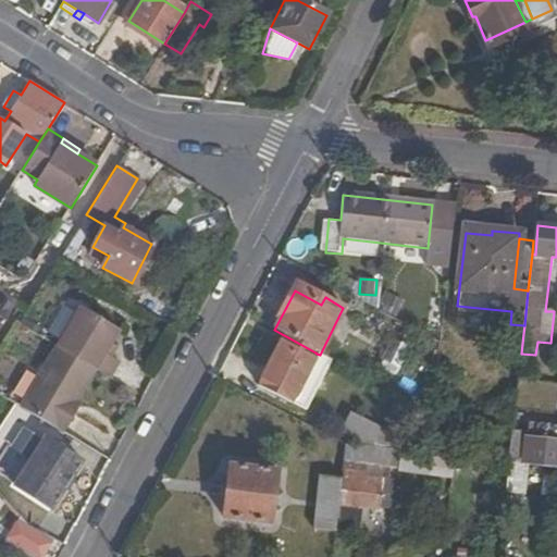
[(0,327),(15,304),(0,294),(0,327)]
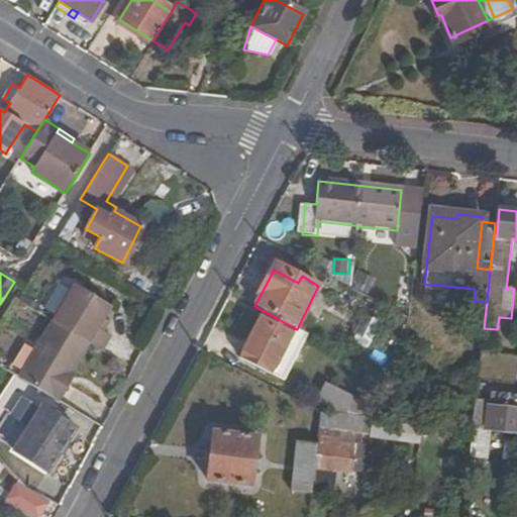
[(87,342),(100,350),(109,335),(102,331),(98,328),(103,319),(110,306),(75,285),(52,321),(87,342)]
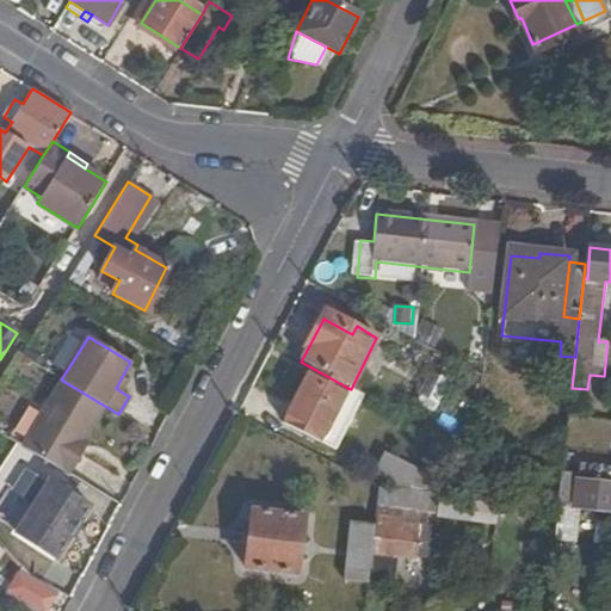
[(30,360),(34,353),(24,347),(19,355),(30,360)]
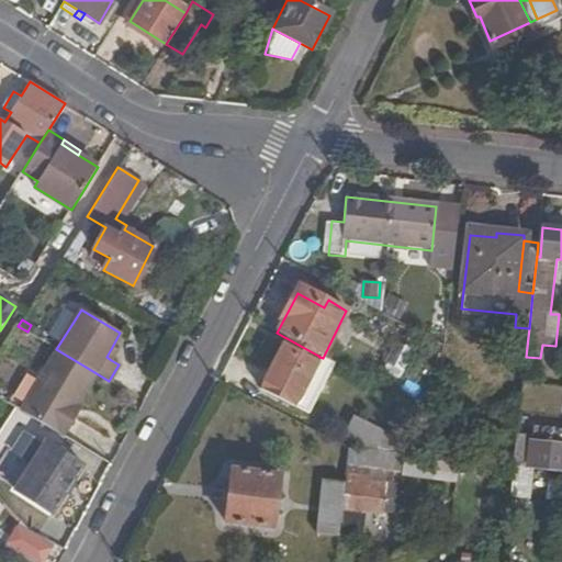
[(42,332),(31,325),(27,332),(37,338),(42,332)]
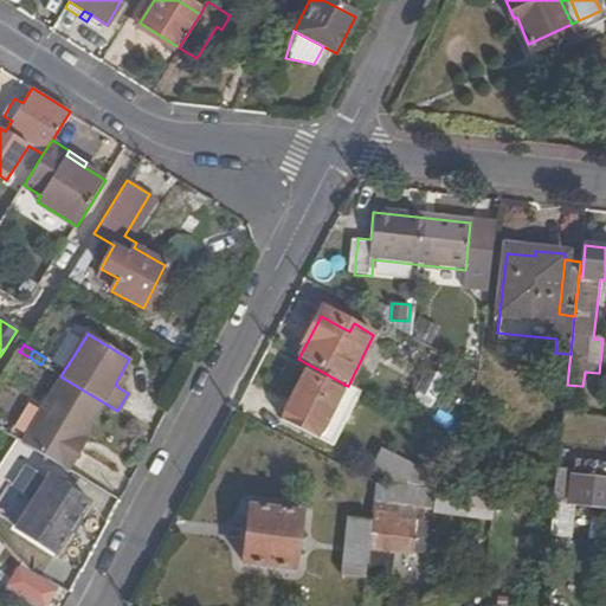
[(343,384),(309,365),(279,418),(315,437),(345,385),(343,384)]
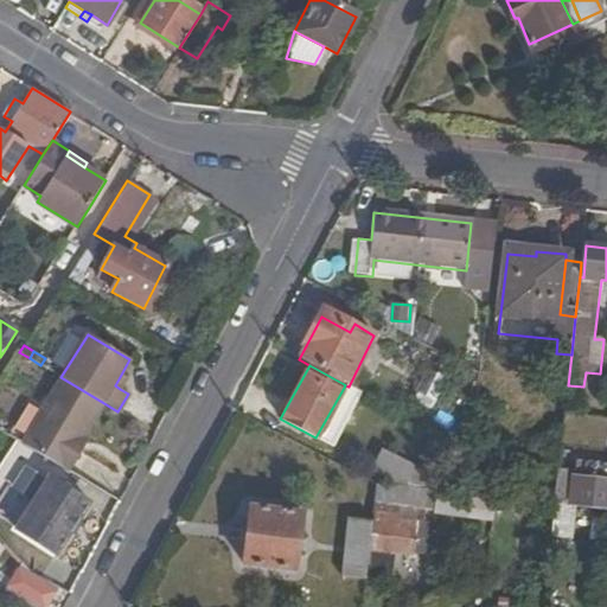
[(441,381),(423,372),(415,393),(433,401),(441,381)]
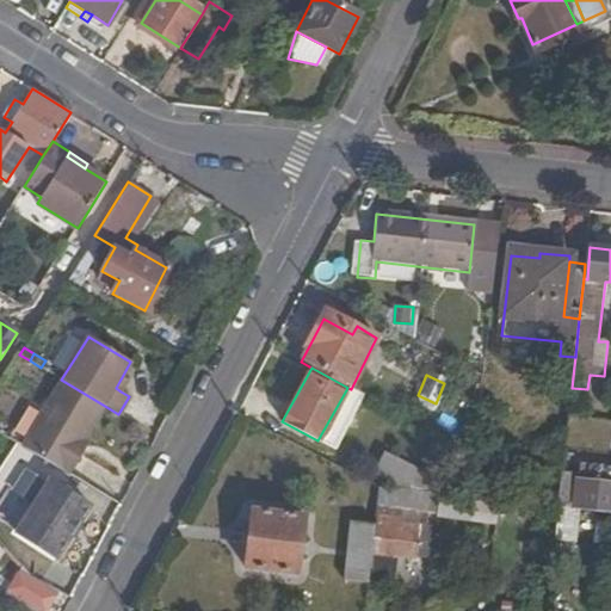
[(116,388),(121,392),(128,381),(122,377),(116,388)]
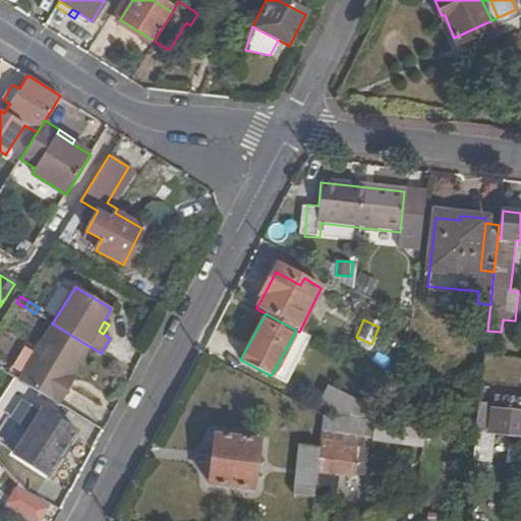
[(17,381),(59,405),(69,388),(64,385),(69,377),(88,345),(52,324),(17,381)]
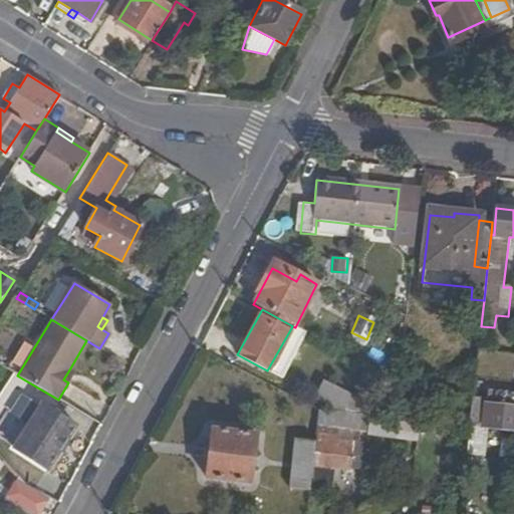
[(63,379),(68,382),(73,374),(68,371),(63,379)]
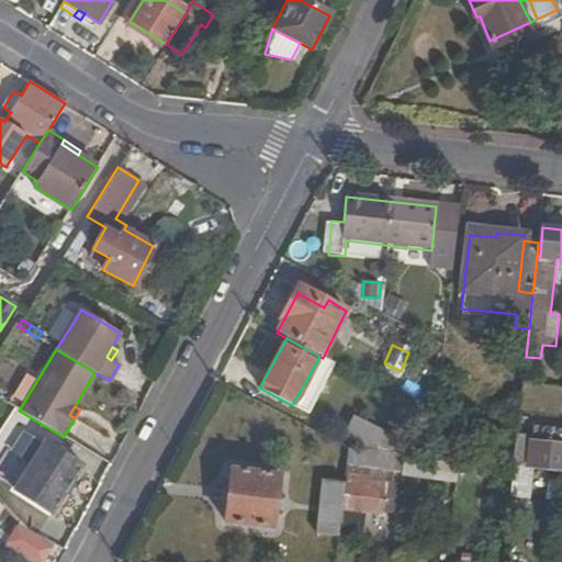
[(377,453),(402,456),(403,437),(383,433),(355,418),(345,437),(377,453)]
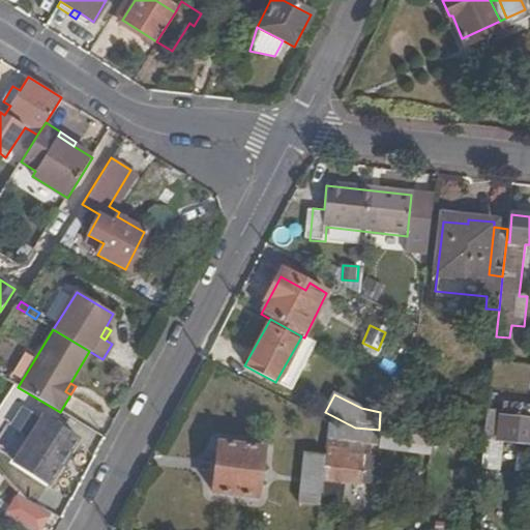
[(433,410),(410,408),(407,433),(420,435),(430,436),(433,410)]
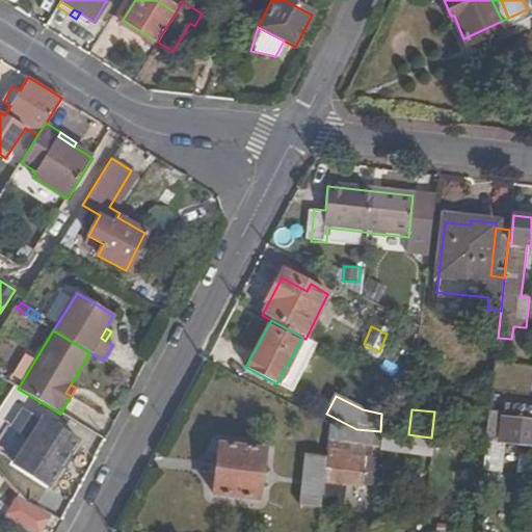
[(80,437),(44,415),(14,462),(49,485),(80,437)]
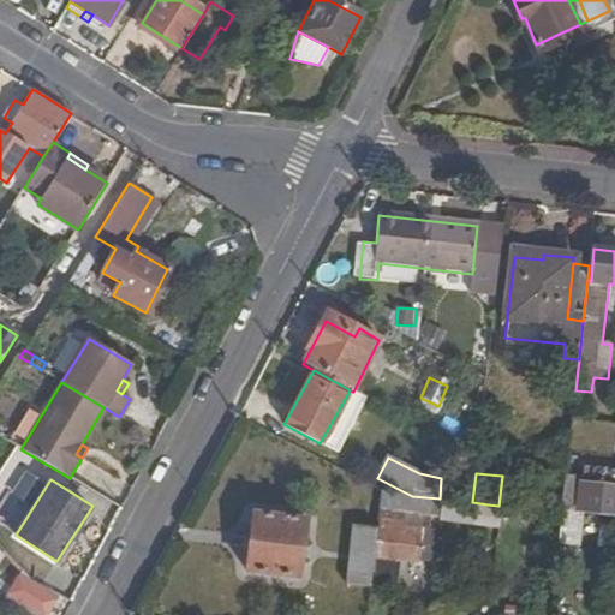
[(614,487),(566,482),(562,512),(569,513),(614,518),(614,487)]
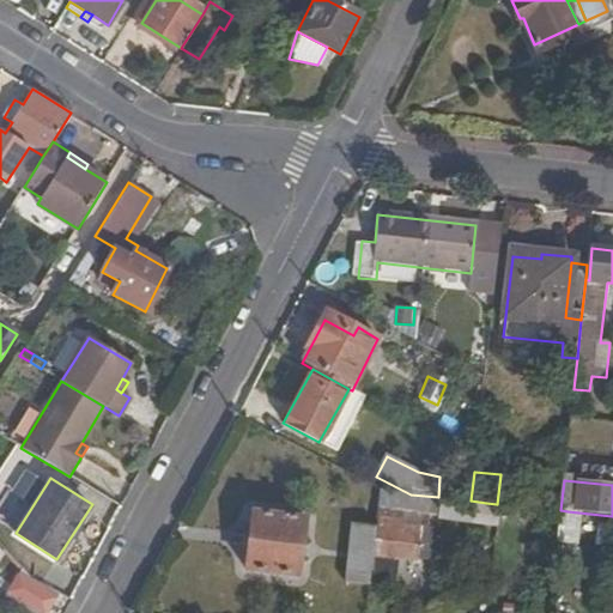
[(411,495),(382,491),(374,554),(432,560),(438,497),(411,495)]
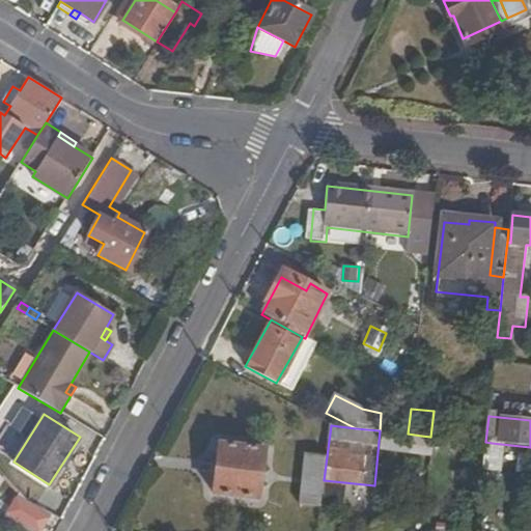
[(419,459),(430,460),(432,437),(430,437),(421,436),(408,434),(394,432),(392,444),(420,447),(419,459)]
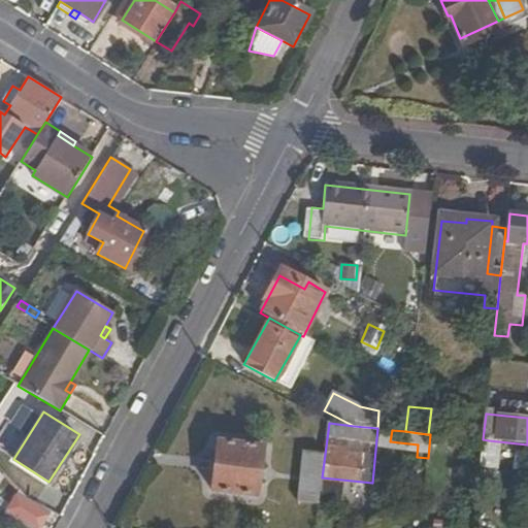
[(487,454),(527,459),(527,444),(489,440),(487,454)]
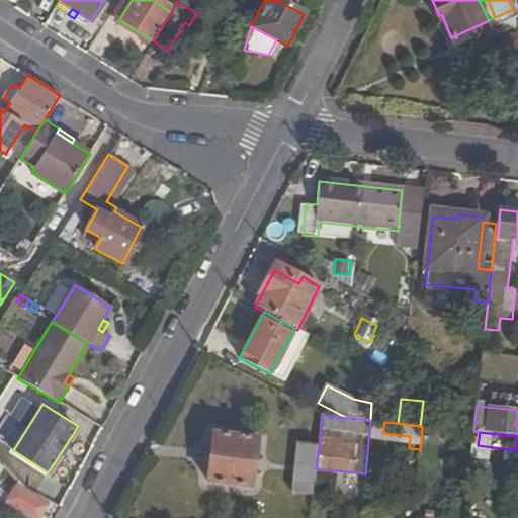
[(257,439),(213,434),(208,483),(251,489),(257,439)]
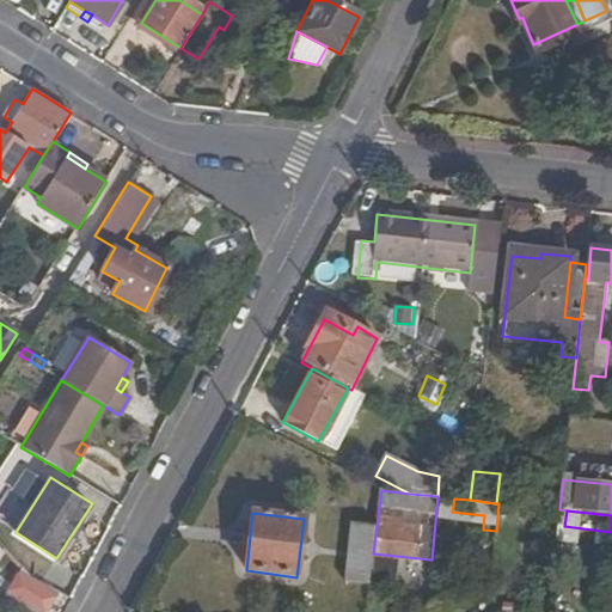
[(368,518),(359,518),(359,524),(353,524),(347,586),(366,588),(373,526),(367,526),(368,518)]
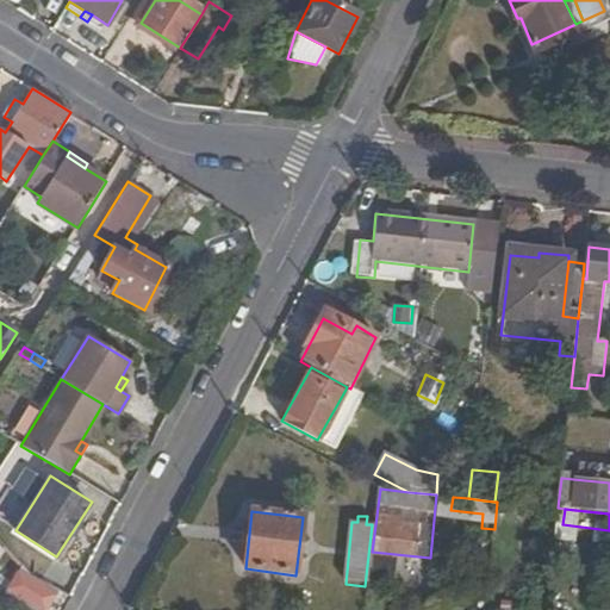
[(20,565),(2,587),(30,609),(44,609),(57,593),(20,565)]
